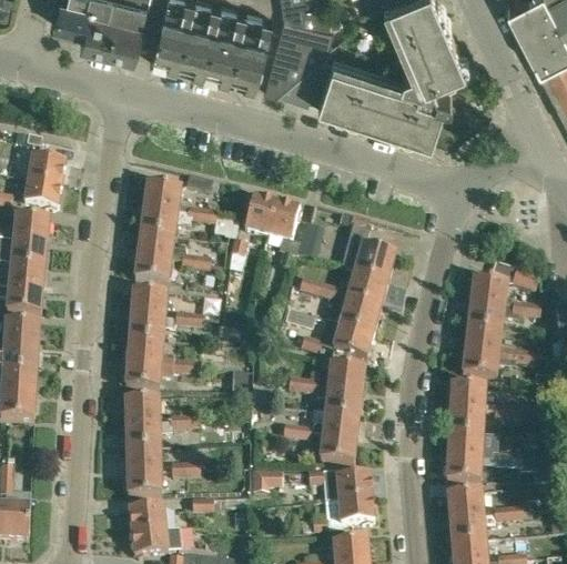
[(88,0),(61,0),(56,23),(85,30),(92,1),(88,0)]
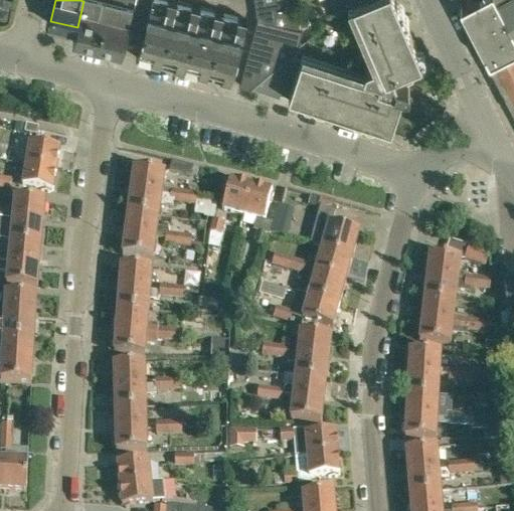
[(79,0),(83,1),(77,27),(74,39),(95,44),(105,0),(79,0)]
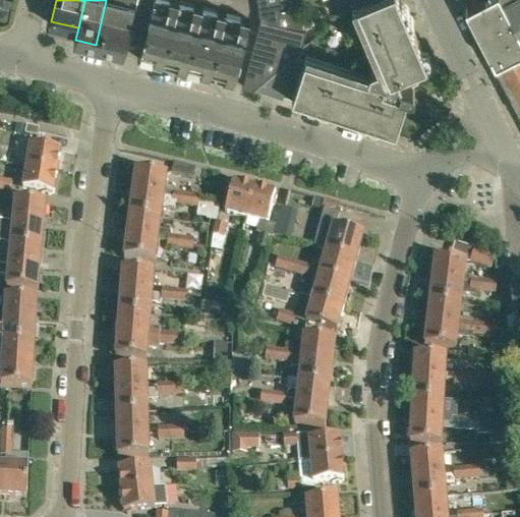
[(106,0),(96,45),(124,52),(136,0),(106,0)]
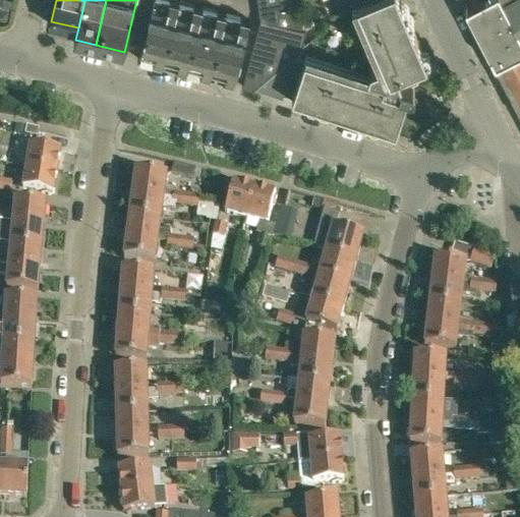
[(153,0),(139,56),(233,81),(249,18),(183,0),(153,0)]
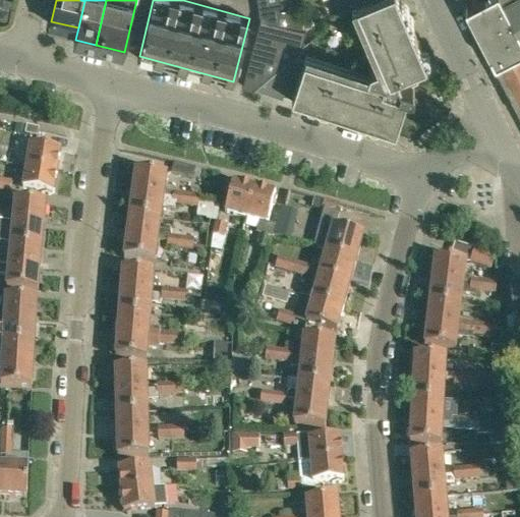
[(356,115),(379,122),(394,127),(407,91),(408,91),(409,91),(410,90),(411,90),(412,89),(413,88),(413,85),(413,84),(412,83),(411,82),(410,81),(409,81),(415,78),(418,71),(417,67),(415,62),(425,58),(418,42),(401,0),(352,0),(349,1),(378,67),(374,69),(373,72),(308,51),(306,56),(293,52),(251,88),(285,97),(286,93),(356,115)]
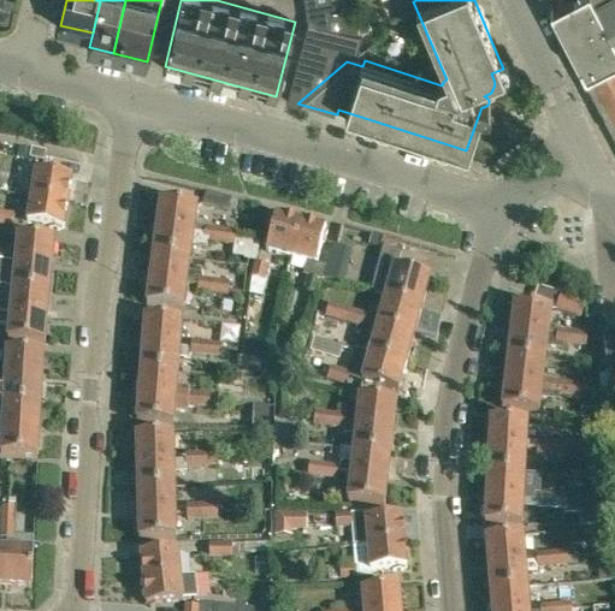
[(306,0),(308,17),(356,30),(354,10),(353,0),(306,0)]
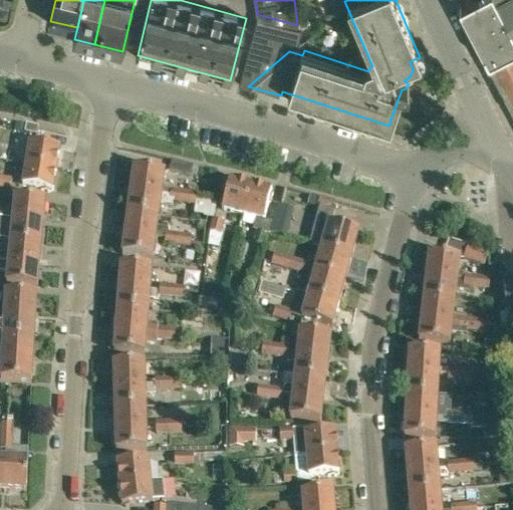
[(487,58),(499,80),(512,107),(512,0),(464,0),(458,3),(482,50),(486,58),(487,58)]
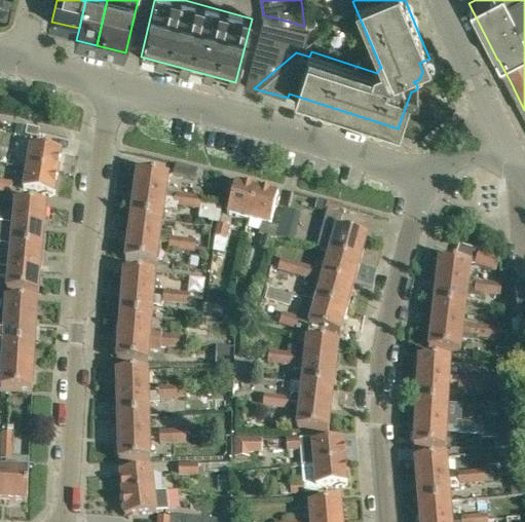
[(305,26),(313,25),(312,12),(303,13),(305,26)]
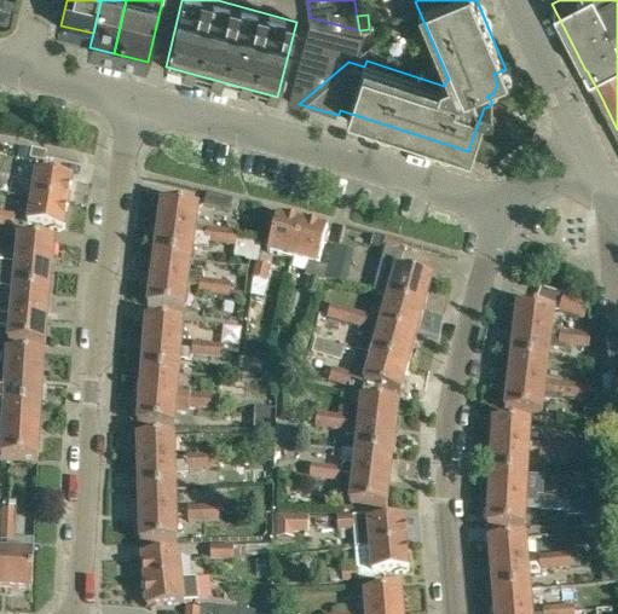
[(299,104),(348,62),(352,58),(357,56),(364,33),(358,30),(310,17),(288,100),(299,104)]
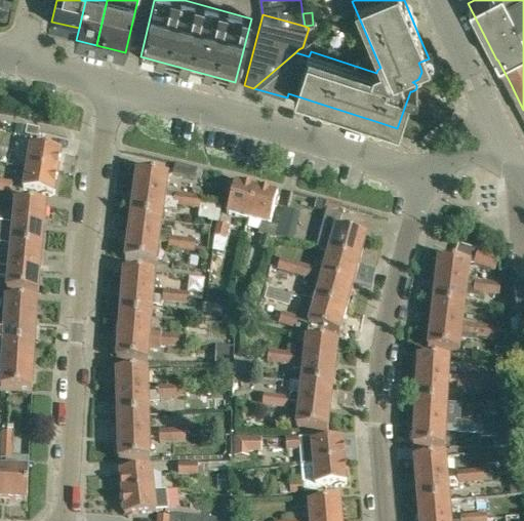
[(26,123),(24,131),(35,134),(37,126),(26,123)]
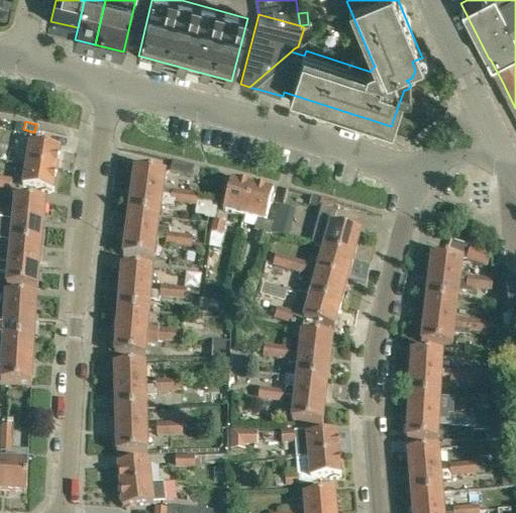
[(25,152),(24,161),(56,166),(60,144),(28,138),(25,152)]
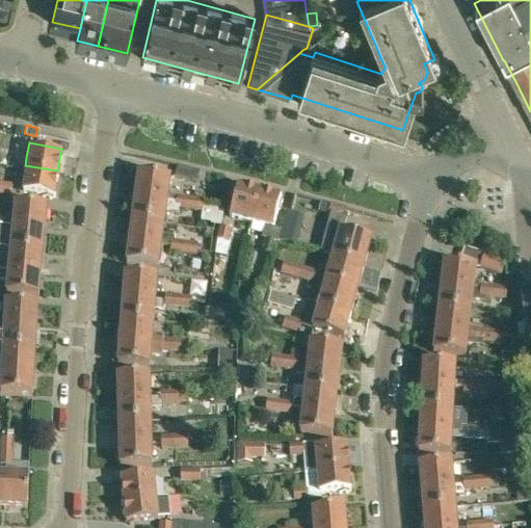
[(198,168),(177,162),(175,173),(196,179),(198,168)]
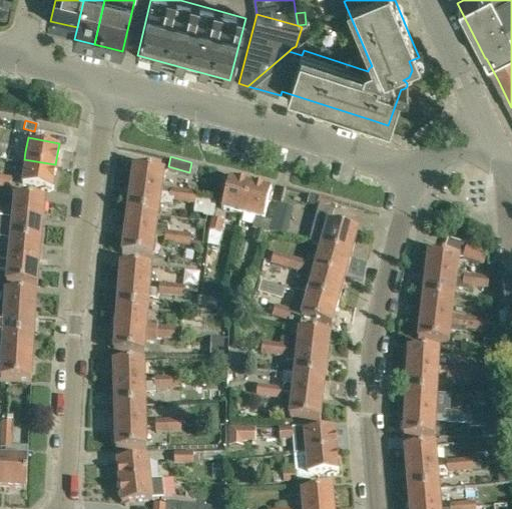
[(51,185),(55,164),(24,159),(21,180),(51,185)]
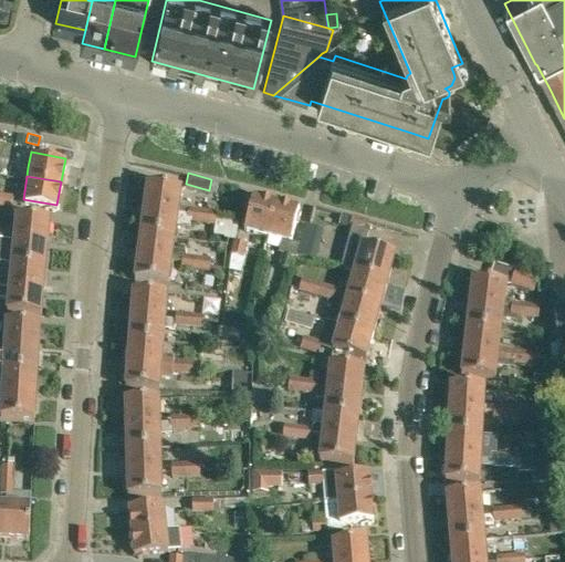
[(144,204),(177,208),(180,185),(147,180),(144,204)]
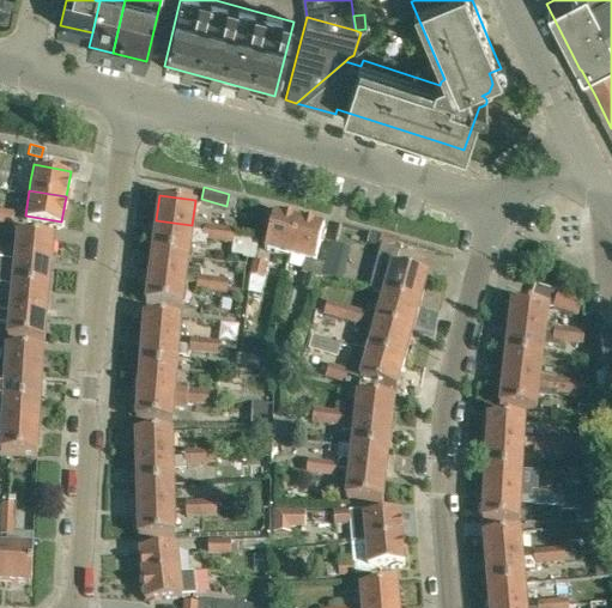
[(12,210),(0,207),(0,222),(10,224),(12,210)]
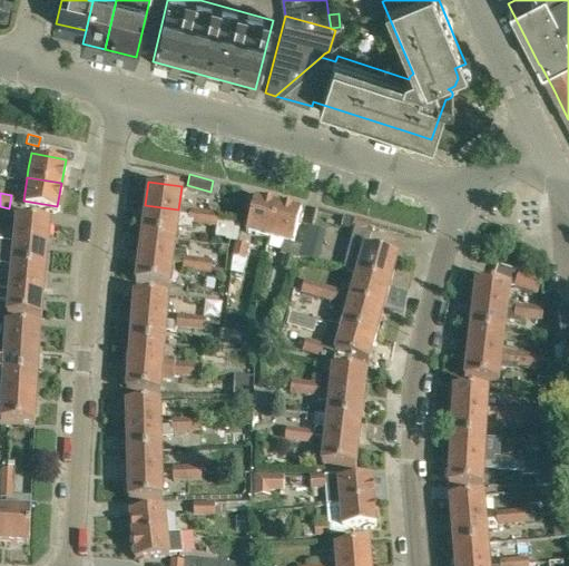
[(277,201),(254,194),(246,227),(270,233),(277,201)]
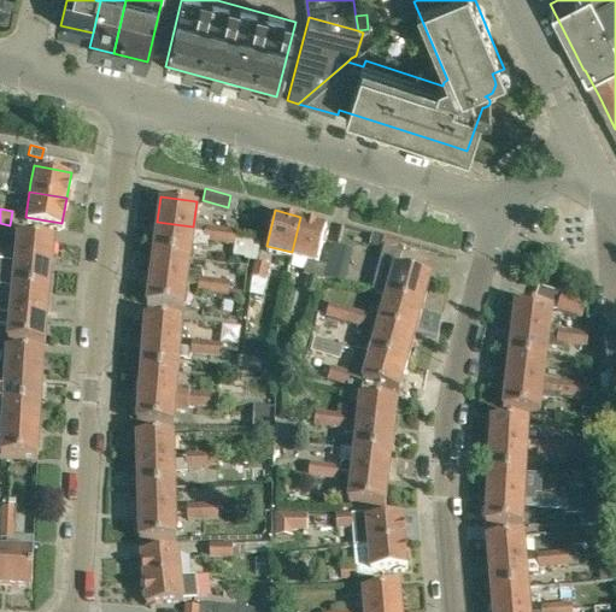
[(326,223),(300,217),(292,252),(317,258),(326,223)]
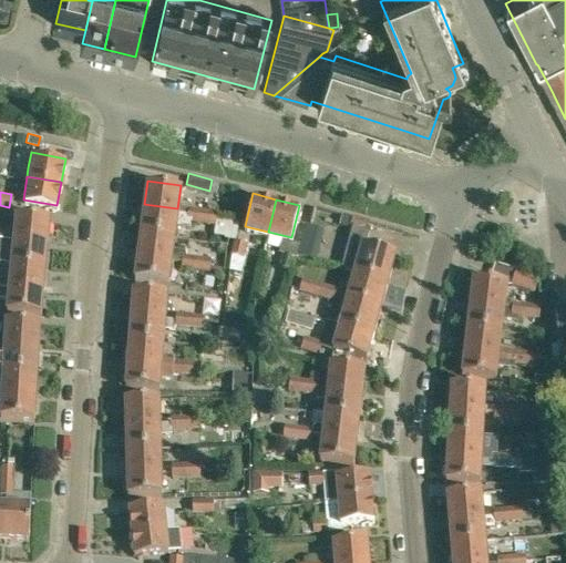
[(189,211),(218,214),(219,207),(191,203),(189,211)]
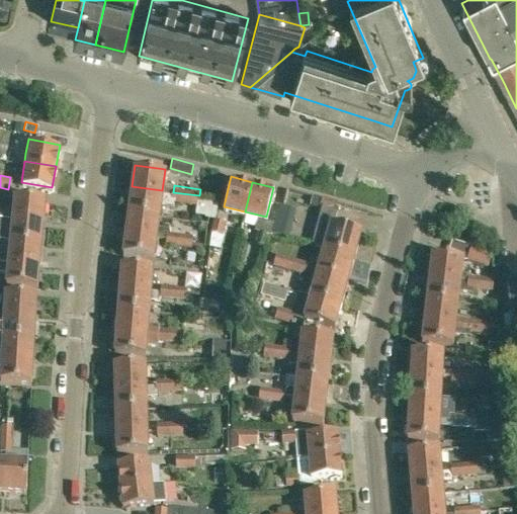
[(198,198),(199,195),(173,192),(162,190),(132,186),(128,208),(159,212),(160,202),(172,204),(173,199),(195,202),(194,212),(204,213),(204,216),(213,217),(216,200),(198,198)]
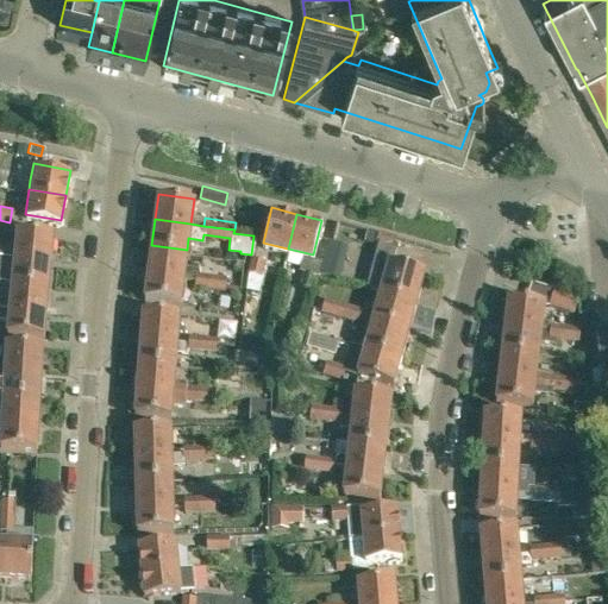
[(14,252),(50,257),(52,231),(17,227),(16,241),(0,240),(0,246),(0,256),(2,257),(2,251),(14,252)]
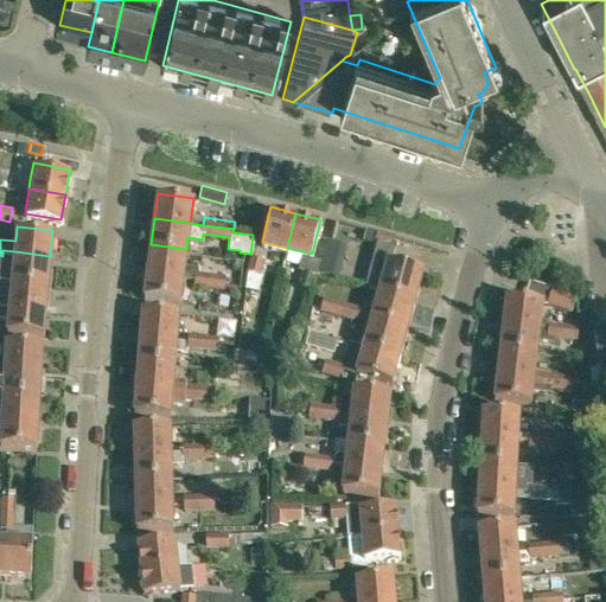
[(377,231),(374,243),(393,248),(395,237),(377,231)]
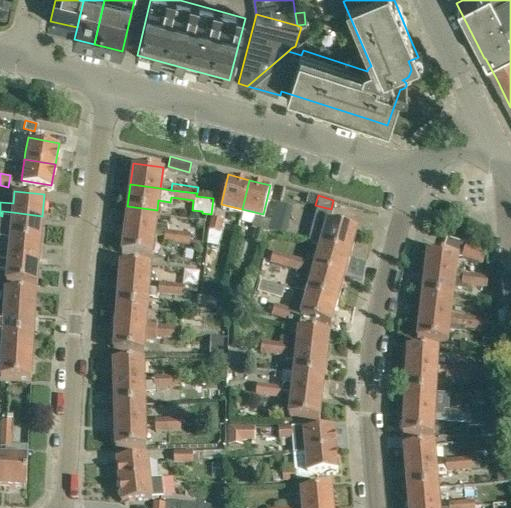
[(157,210),(127,206),(124,228),(154,232),(166,234),(191,237),(191,232),(166,229),(167,224),(155,222),(157,210)]
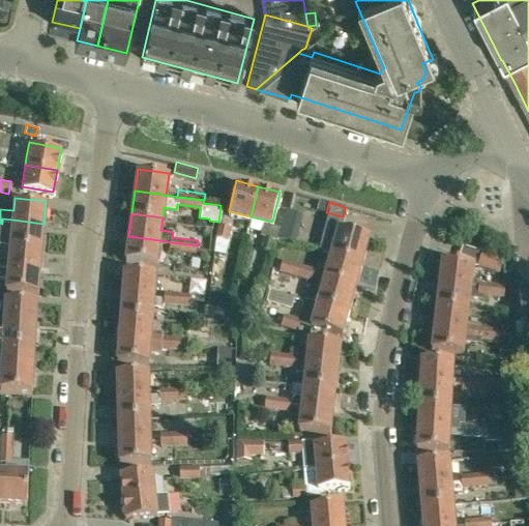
[(319,247),(331,251),(361,260),(369,235),(338,227),(340,216),(328,213),(319,247)]
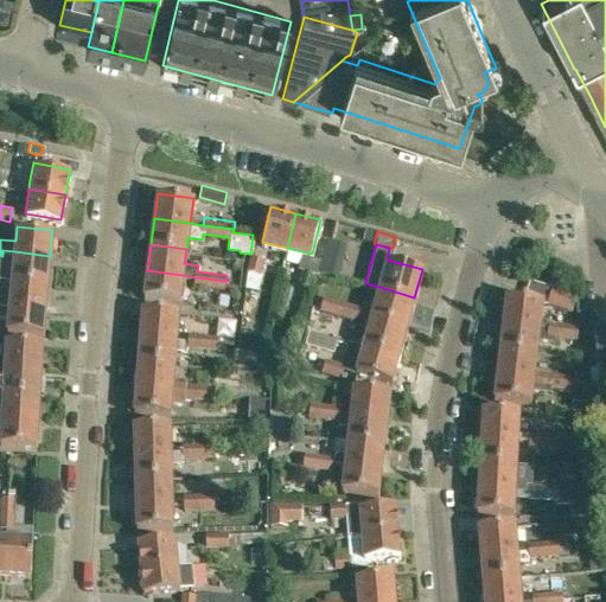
[(48,281),(50,256),(14,251),(13,263),(12,277),(48,281)]
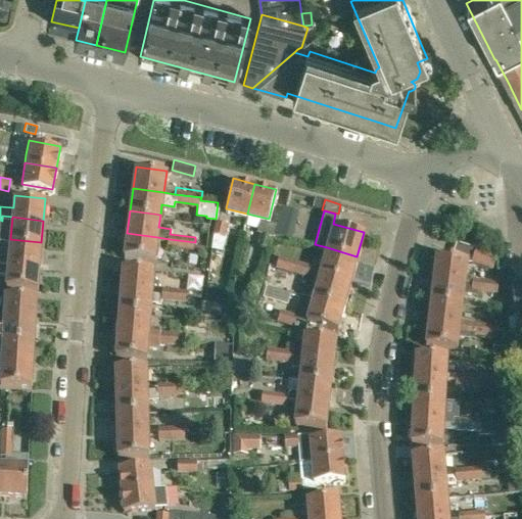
[(226,223),(215,220),(211,233),(212,233),(210,248),(220,250),(226,223)]
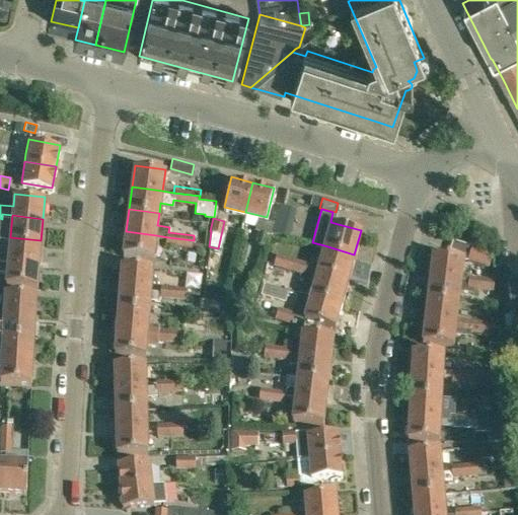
[(272,231),(283,235),(287,221),(276,218),(272,231)]
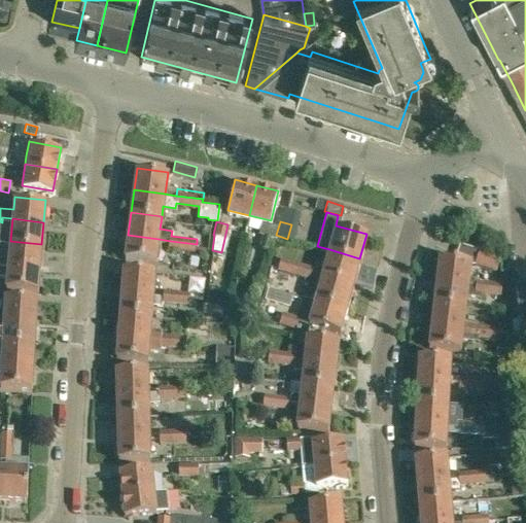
[(273,237),(261,234),(257,246),(269,250),(273,237)]
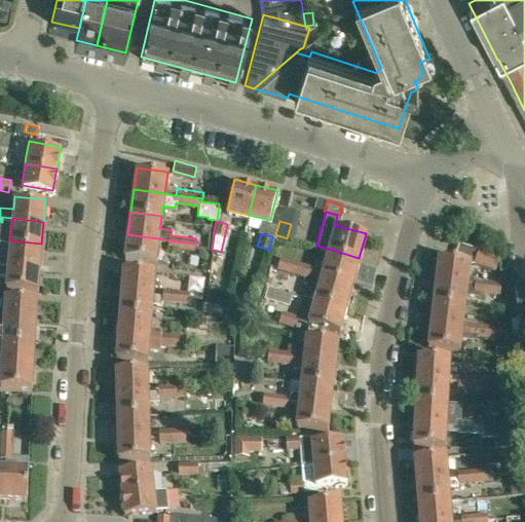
[(155,260),(158,238),(127,234),(124,255),(155,260)]
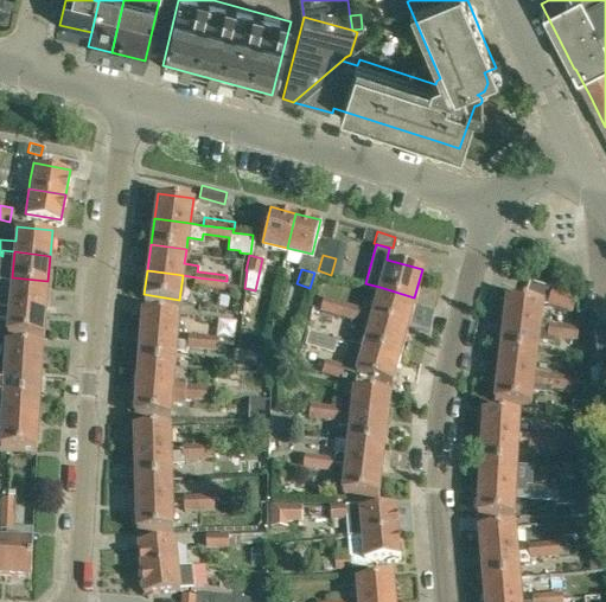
[(45,306),(48,281),(12,277),(11,292),(10,302),(45,306)]
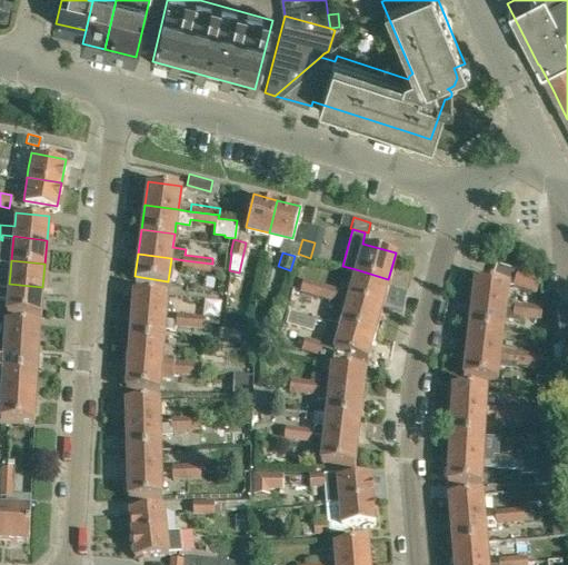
[(211,271),(212,264),(185,260),(183,267),(211,271)]
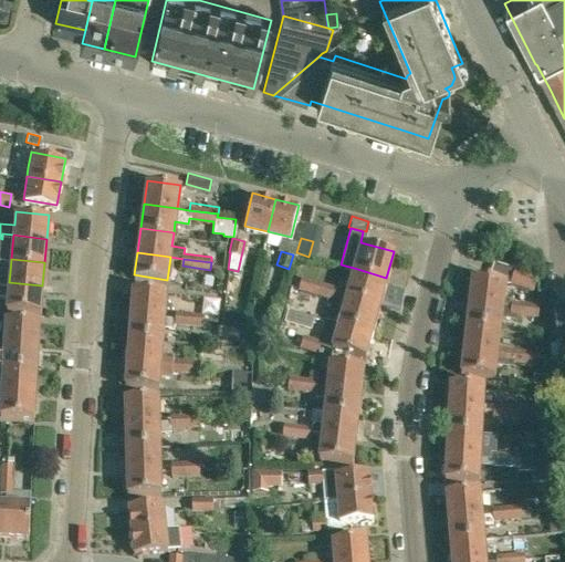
[(379,304),(386,278),(354,268),(346,294),(379,304)]
